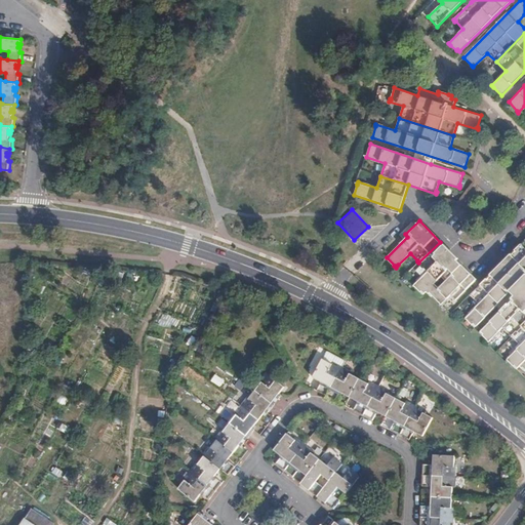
[(475,327),(524,276),(524,239),(481,283),(470,294),(472,296),(479,304),(465,318),(466,319),(467,319),(475,327)]
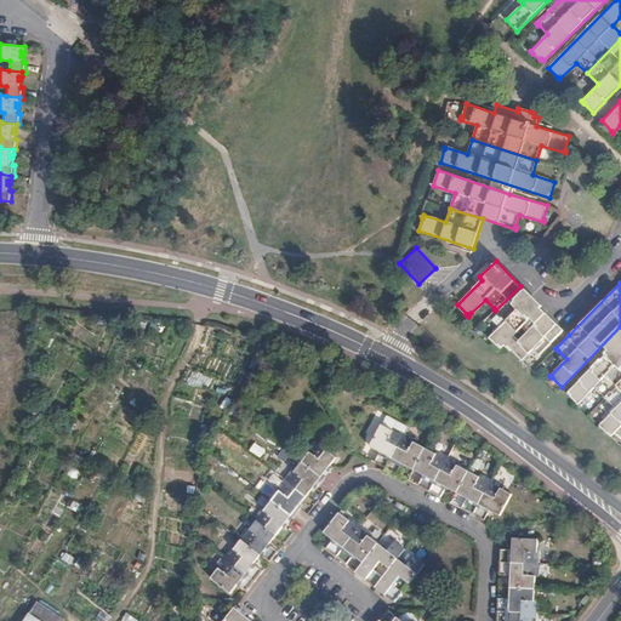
[(565,330),(562,326),(548,313),(519,341),(514,335),(527,324),(529,326),(543,312),(541,309),(542,308),(520,286),(495,311),(496,312),(497,312),(507,322),(490,339),(491,340),(493,340),(496,343),(501,348),(505,345),(512,352),(513,351),(520,358),(523,360),(524,359),(535,348),(539,352),(537,353),(540,355),(565,330)]
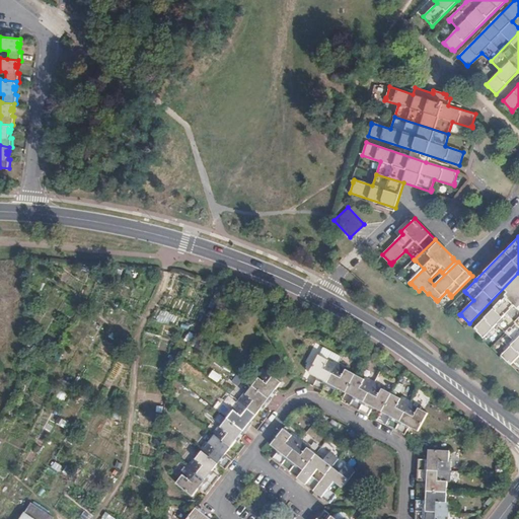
[(506,332),(518,319),(518,283),(473,328),(483,337),(482,338),(484,339),(498,323),(505,331),(506,332)]
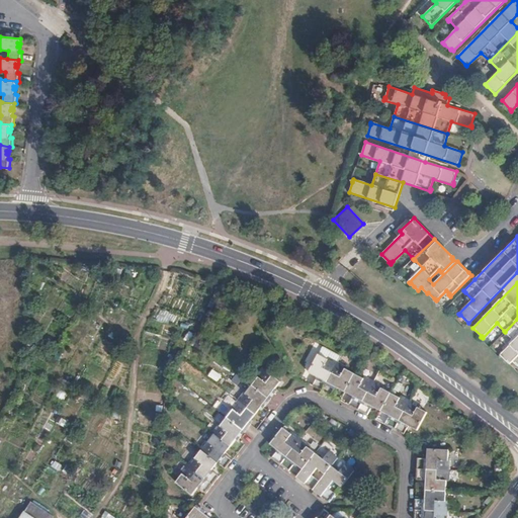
[(517,319),(505,332),(507,334),(514,341),(501,354),(501,353),(500,354),(501,355),(509,364),(512,361),(517,366),(517,365),(517,319)]
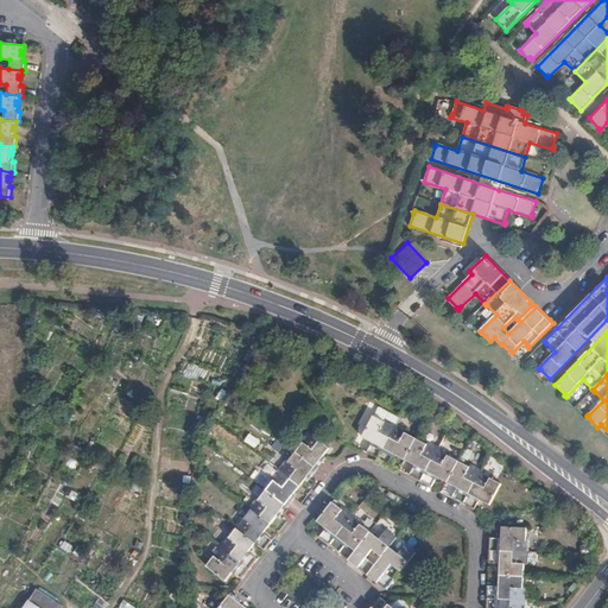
[(215,397),(220,400),(226,391),(221,387),(215,397)]
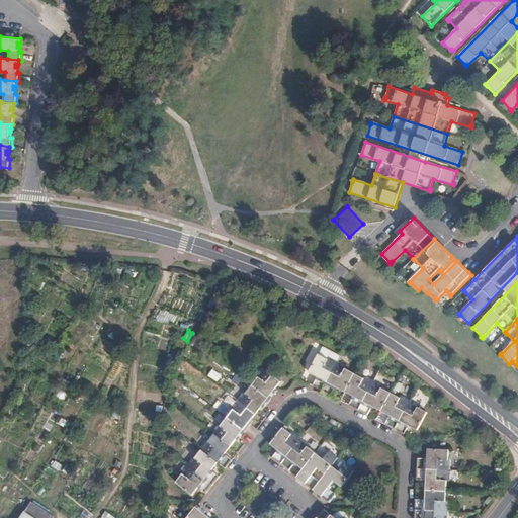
[(164,363),(168,366),(175,357),(171,354),(164,363)]
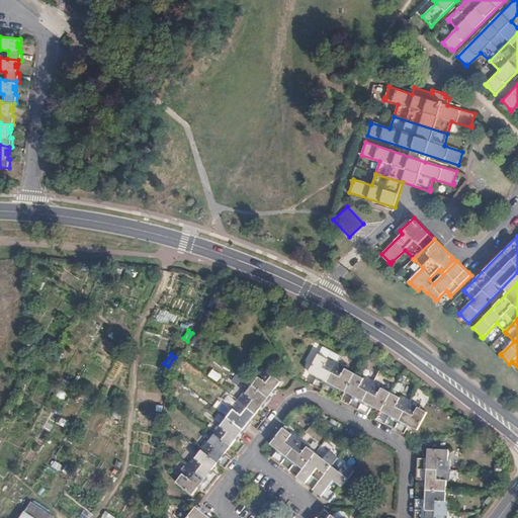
[(322,392),(337,362),(328,357),(326,359),(318,355),(309,373),(317,377),(313,386),(322,392)]
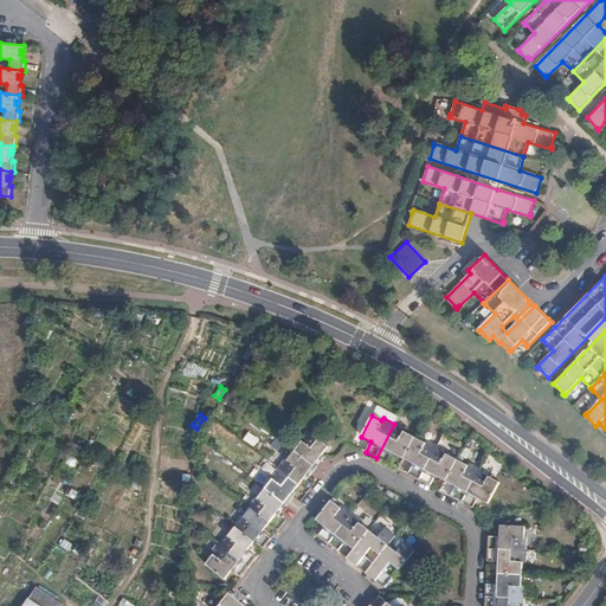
[(404,459),(416,438),(404,432),(406,430),(394,424),(376,458),(387,464),(393,453),(404,459)]
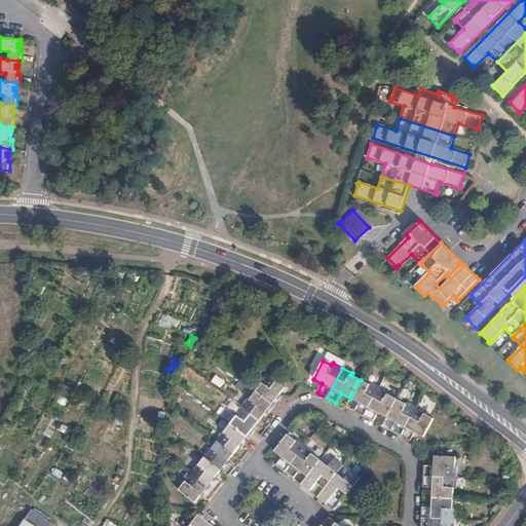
[(256,391),(274,406),(282,398),(279,396),(280,395),(286,387),(267,374),(260,382),(262,384),(256,391)]
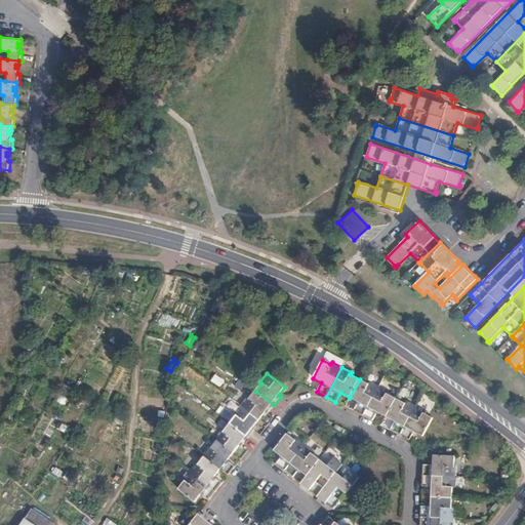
[(363,416),(379,388),(368,381),(367,384),(360,379),(350,398),(358,402),(354,411),(363,416)]
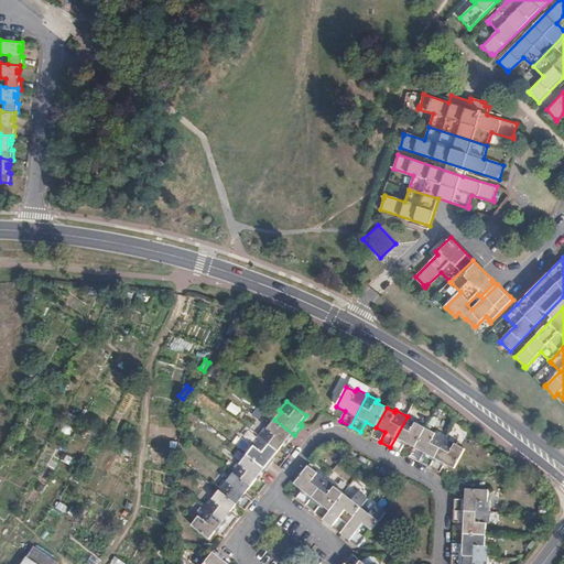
[(414,448),(425,429),(416,423),(418,422),(408,416),(390,447),(400,453),(405,444),(414,448)]
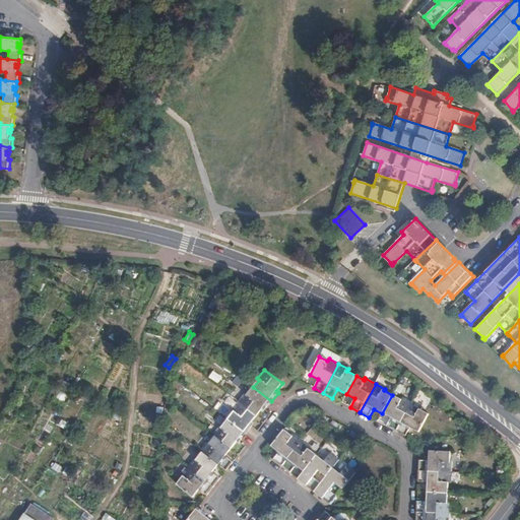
[(265,409),(271,401),(253,387),(247,395),(245,393),(239,402),(257,416),(263,408),(265,409)]
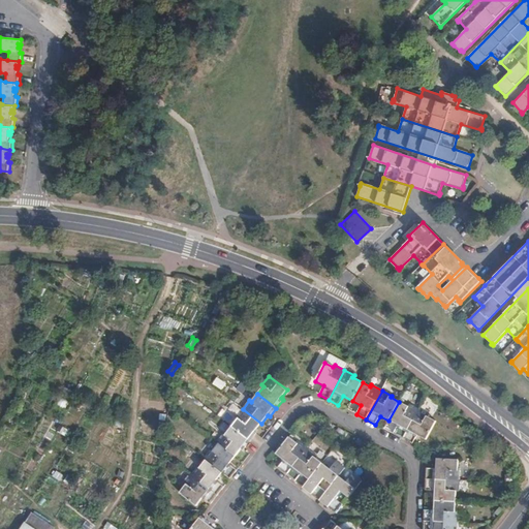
[(403,439),(419,409),(409,404),(408,406),(399,402),(389,421),(398,426),(394,434),(403,439)]
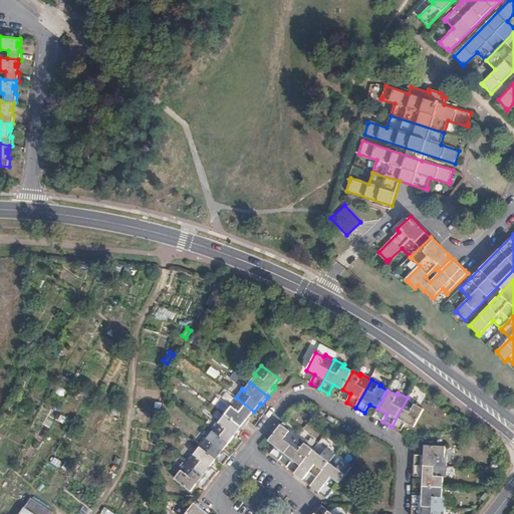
[(247,420),(254,412),(236,398),(229,406),(231,408),(225,415),(243,429),(249,421),(247,420)]
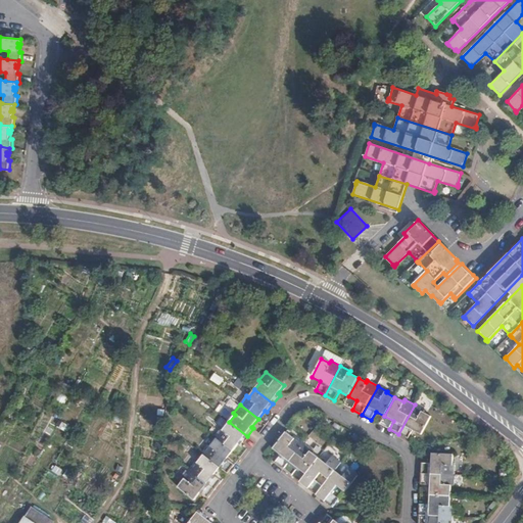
[(424,410),(415,405),(398,434),(409,439),(413,431),(422,435),(432,417),(423,413),(424,410)]
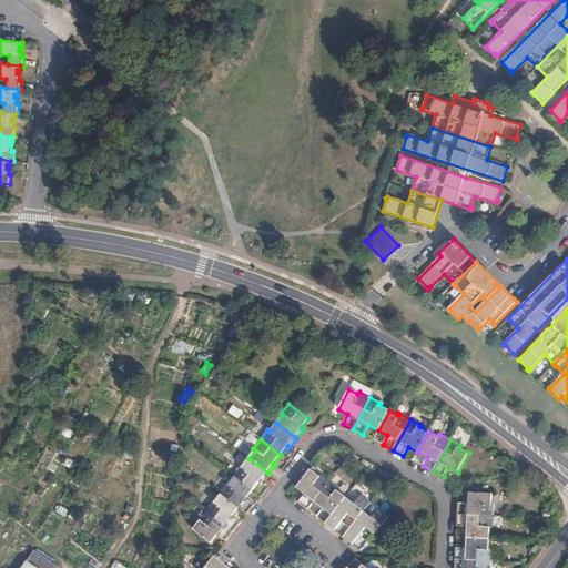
[(171,444),(170,450),(176,452),(179,444),(171,443),(171,444)]
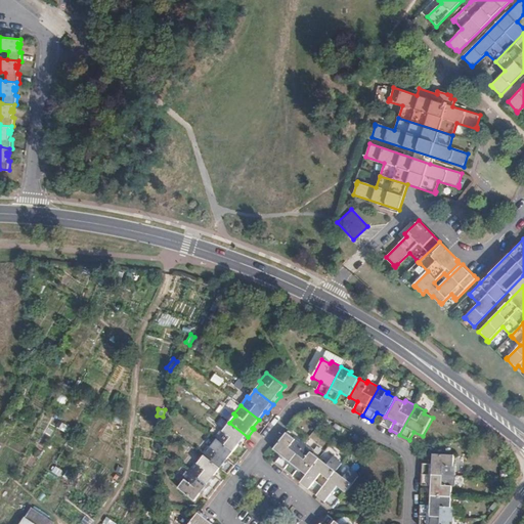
[(68,426),(58,420),(55,426),(56,427),(64,431),(68,426)]
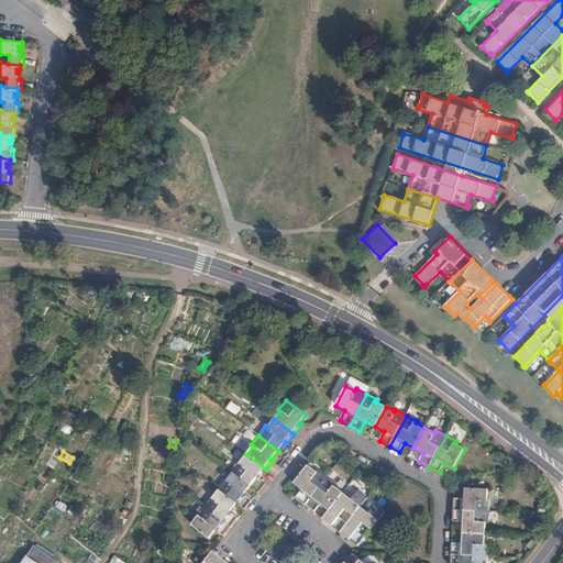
[(258,478),(266,470),(246,454),(240,463),(238,461),(231,471),(233,472),(251,486),(257,477),(258,478)]
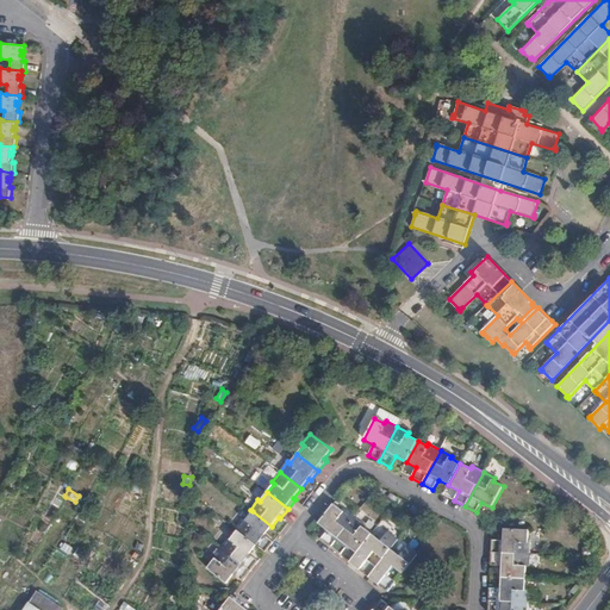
[(330,548),(354,517),(344,510),(343,512),(334,505),(318,524),(328,531),(321,540),(330,548)]
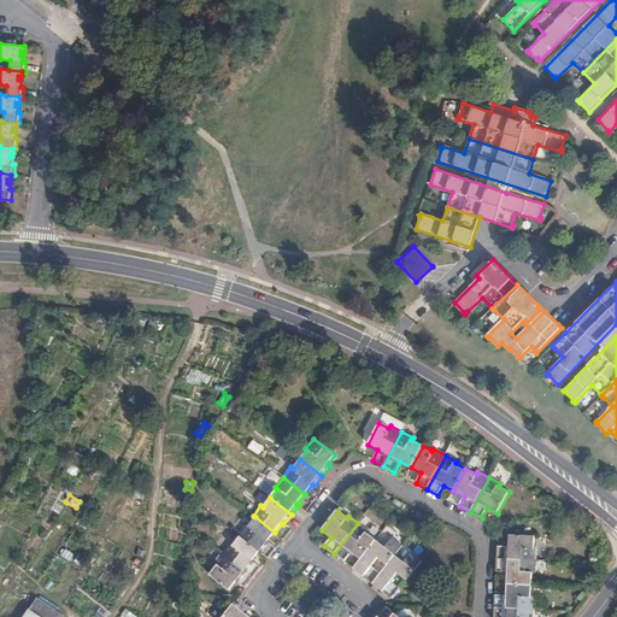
[(268,541),(275,533),(256,517),(248,527),(246,524),(239,534),(240,536),(260,552),(269,559),(277,548),(268,541)]
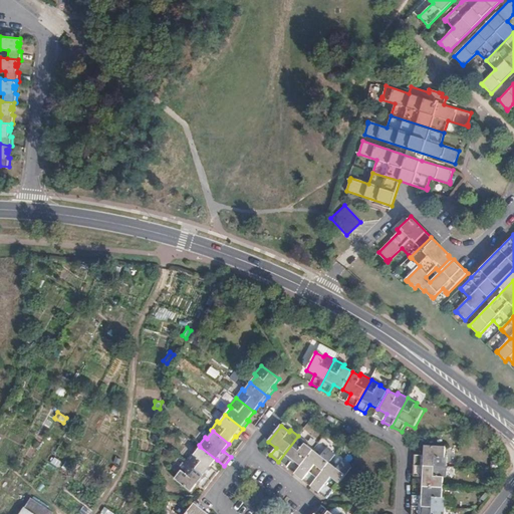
[(301,467),(313,451),(305,445),(307,443),(298,436),(278,462),(287,469),(293,461),(301,467)]
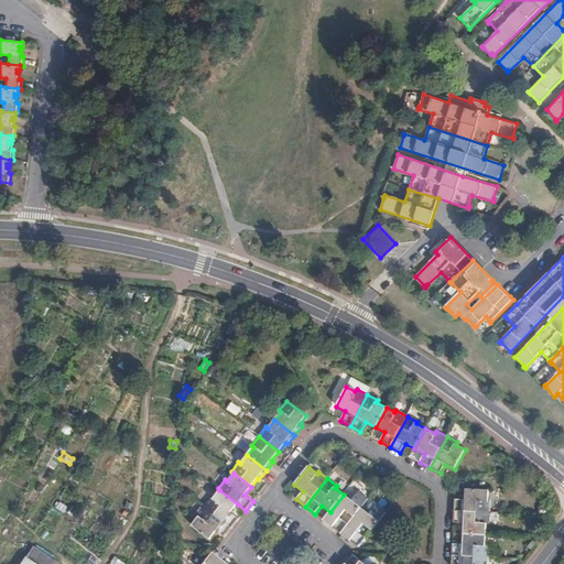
[(230,512),(238,505),(219,490),(214,498),(212,497),(204,507),(232,529),(239,519),(230,512)]
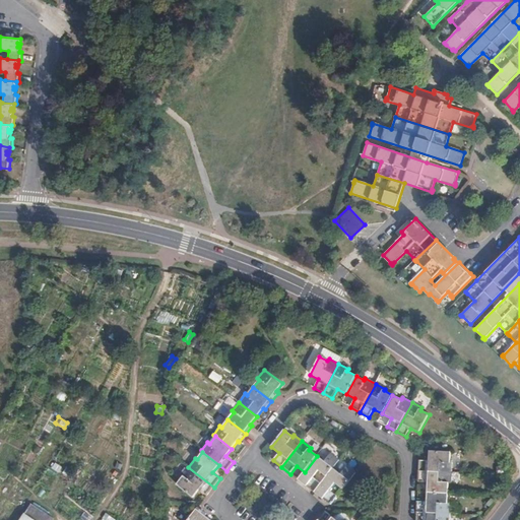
[(418,471),(452,473),(452,462),(450,462),(451,453),(430,452),(430,461),(419,461),(418,471)]
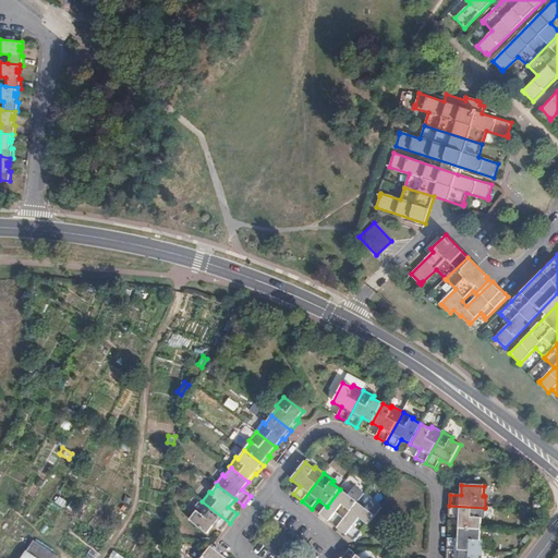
[(338,529),(358,502),(364,495),(355,487),(349,496),(340,489),(327,507),(320,516),(324,518),(338,529)]
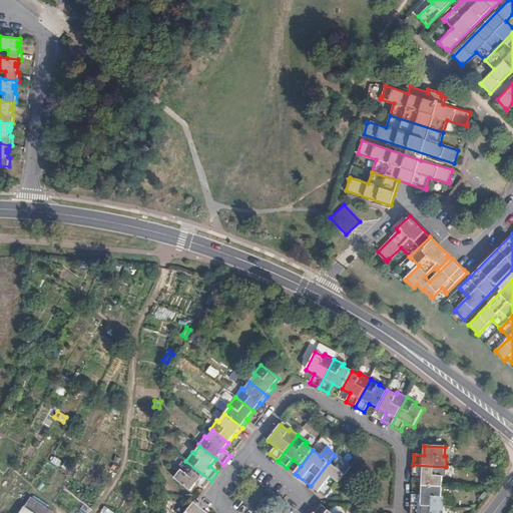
[(114,456),(112,462),(117,464),(120,458),(114,456)]
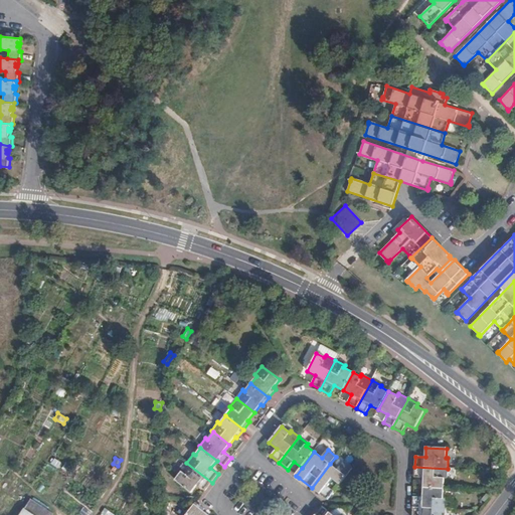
[(205,491),(212,483),(186,463),(179,471),(181,473),(176,480),(192,493),(198,485),(205,491)]
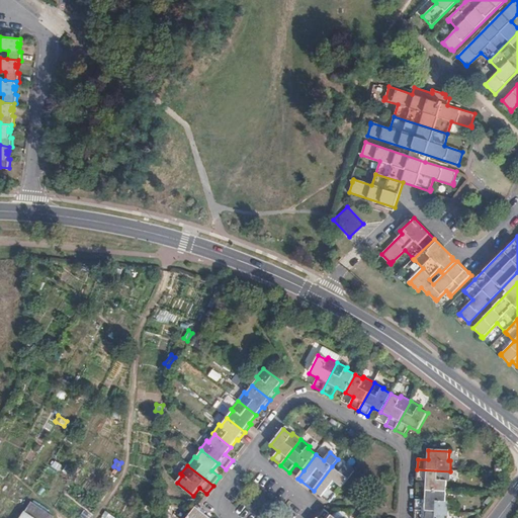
[(340,472),(332,466),(314,491),(323,498),(330,503),(336,495),(329,489),(334,482),(341,488),(354,471),(346,465),(340,472)]
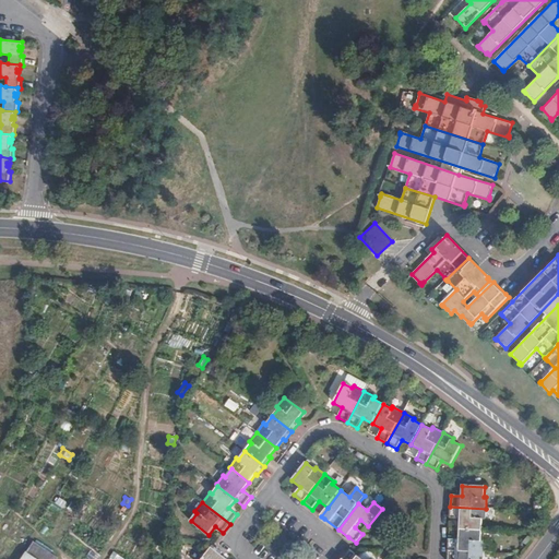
[(460,530),(482,531),(483,521),(485,521),(486,509),(450,507),(449,519),(461,519),(460,530)]
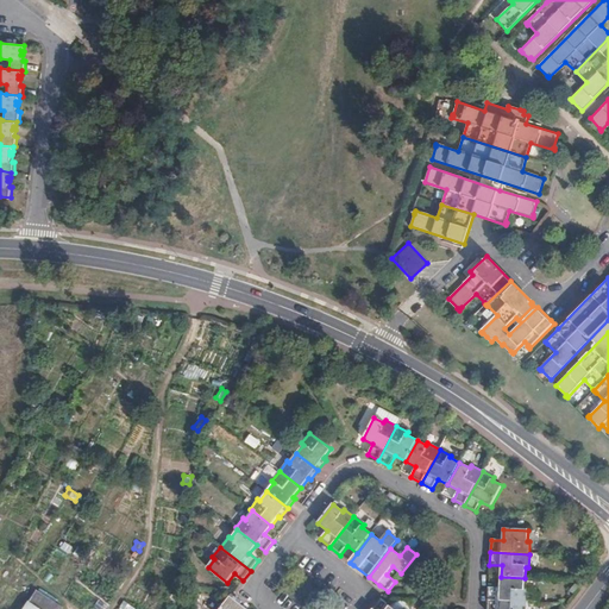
[(488,601),(526,603),(527,590),(525,590),(525,578),(501,577),(500,589),(489,588),(488,601)]
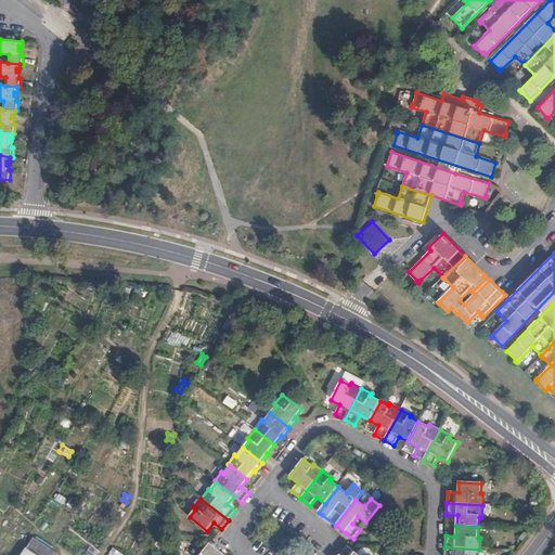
[(26,547),(37,554),(54,554),(56,553),(33,538),(26,547)]
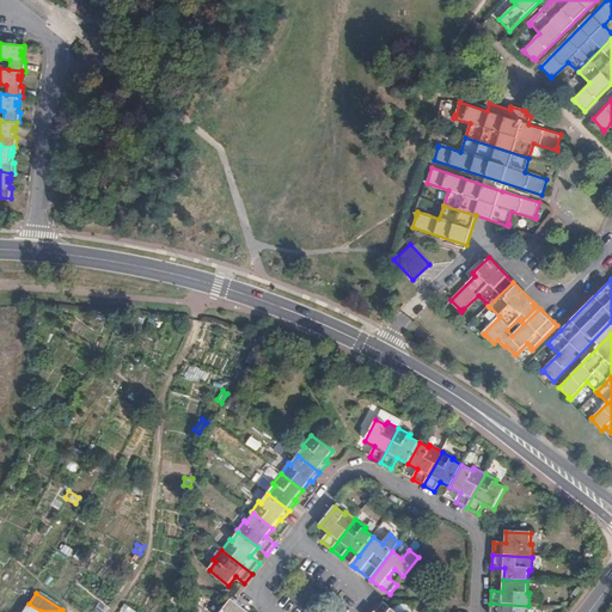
[(248,611),(242,606),(243,605),(233,598),(221,611),(248,611)]
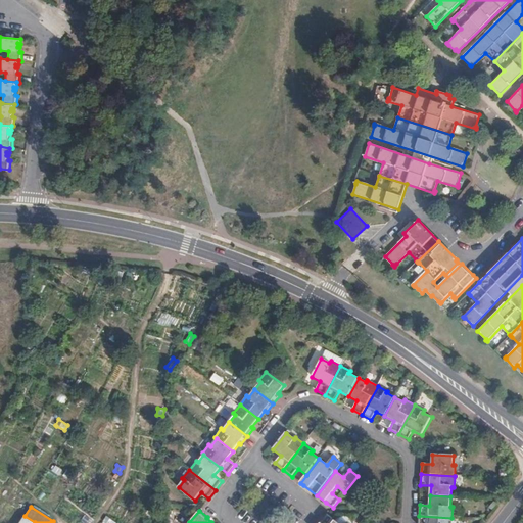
All buildings are outlined.
